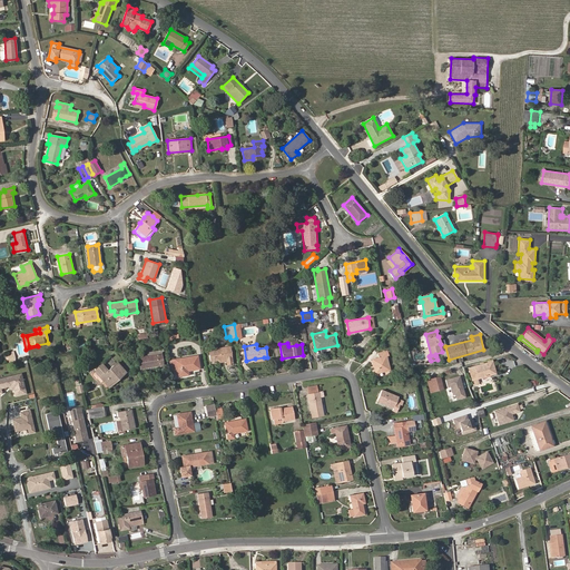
[(233,364),(229,346),(208,350),(210,361),(219,360),(226,359),(226,361),(227,365),(233,364)]
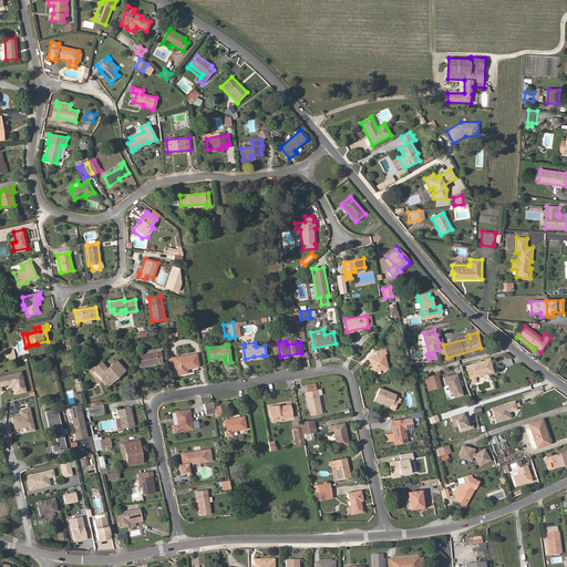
[(388,368),(384,354),(387,353),(385,349),(375,351),(377,356),(370,357),(373,371),(388,368)]
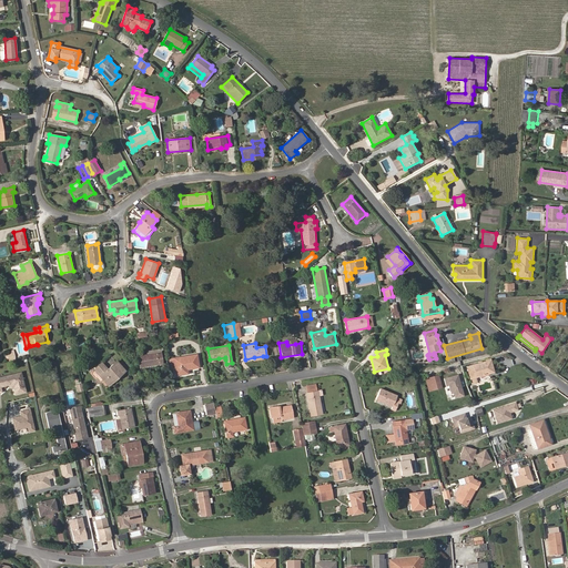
[(162,364),(161,353),(146,355),(138,356),(140,367),(162,364)]
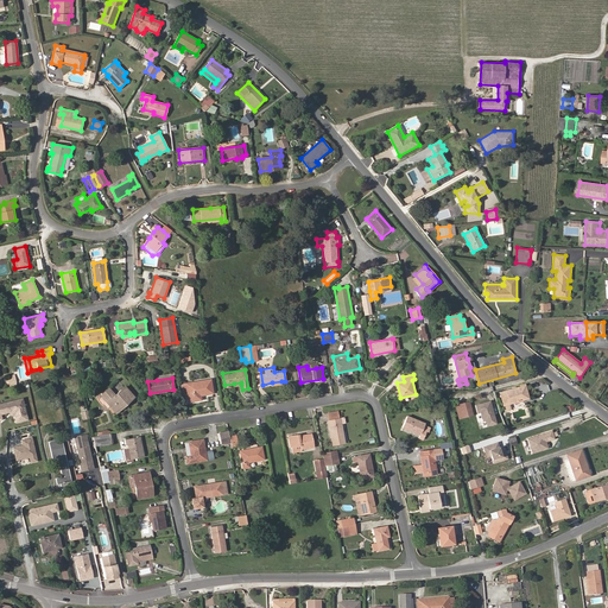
[(213,393),(210,380),(185,384),(189,401),(201,399),(200,396),(213,393)]
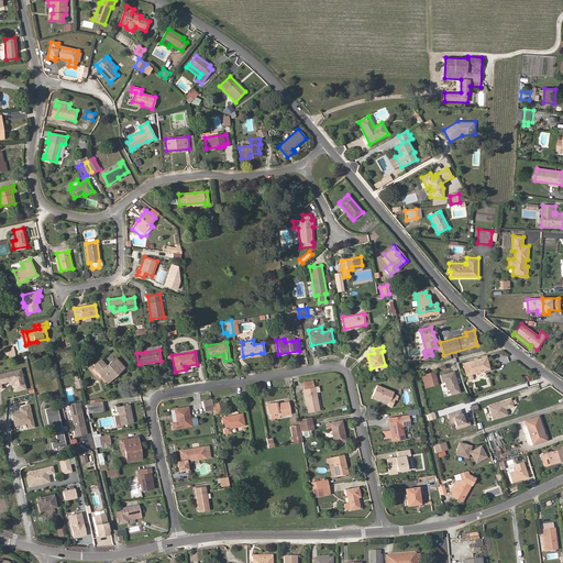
[(490,370),(487,355),(482,356),(482,357),(462,363),(465,374),(472,373),(472,374),(490,370)]
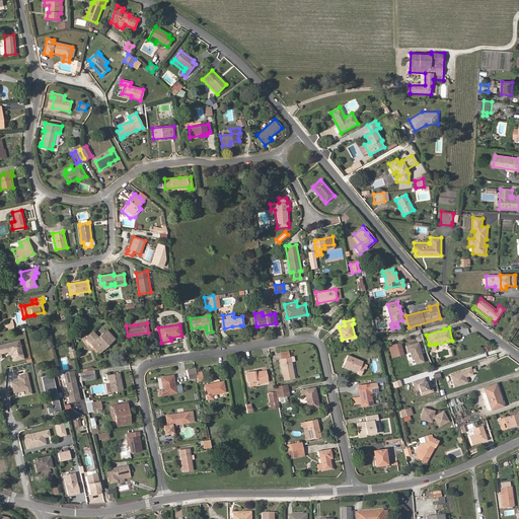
[(115,339),(106,329),(105,330),(113,340),(115,339)]
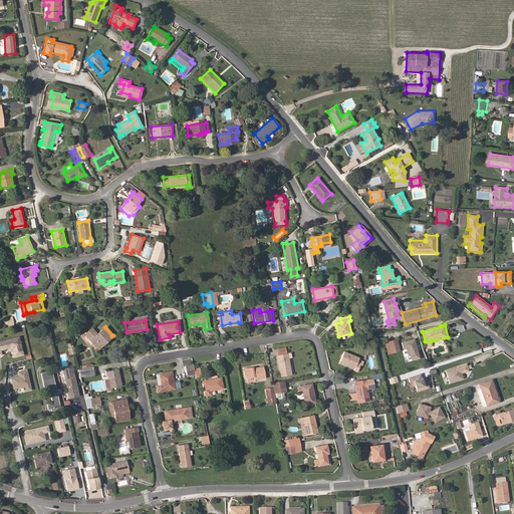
[(105,342),(111,336),(104,327),(97,334),(95,335),(90,329),(85,334),(83,336),(83,338),(86,341),(87,342),(90,345),(91,345),(93,343),(97,347),(104,341),(105,342)]
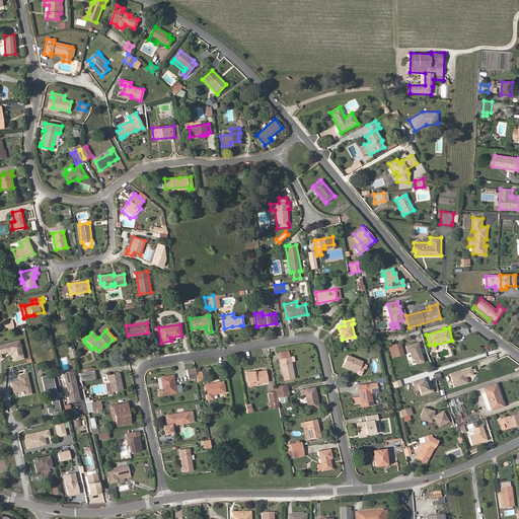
[(19,340),(3,344),(5,353),(9,352),(9,355),(12,354),(13,361),(23,358),(19,340)]
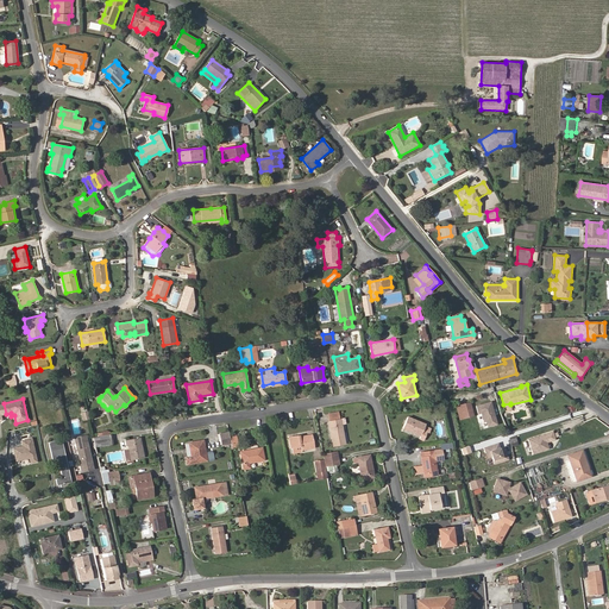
[(56,418),(52,399),(33,402),(36,412),(42,410),(44,420),(56,418)]
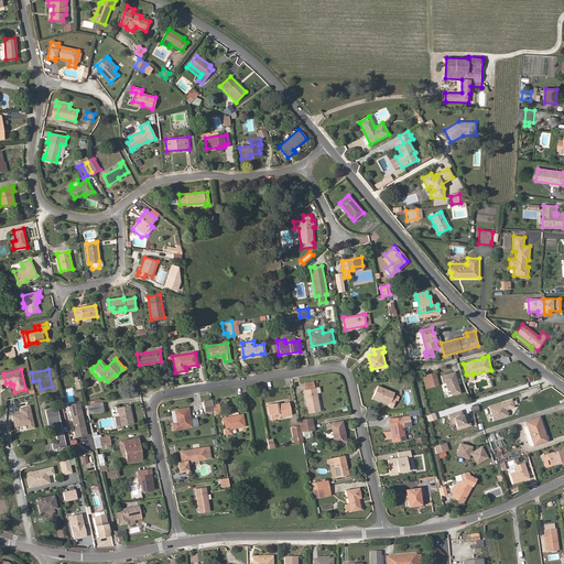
[(447,391),(449,390),(452,397),(462,393),(455,371),(441,376),(443,383),(445,382),(447,391)]
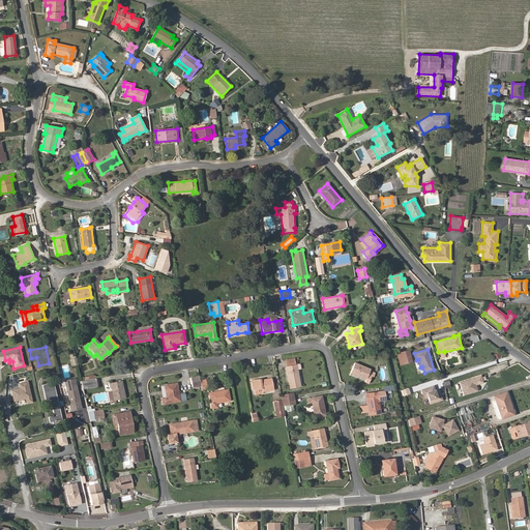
[(412,361),(409,350),(400,353),(403,364),(412,361)]
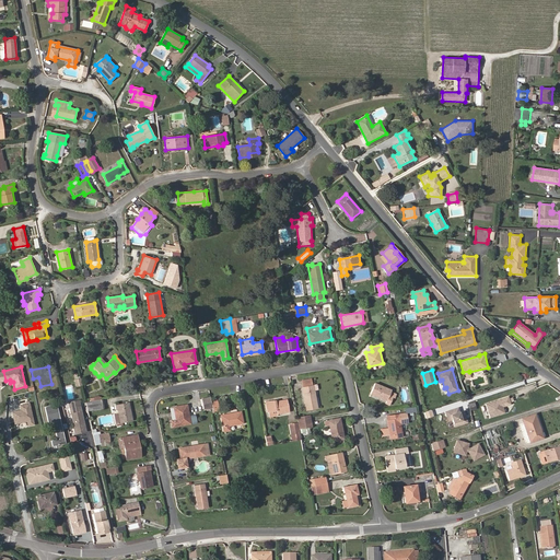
[(317,408),(313,385),(312,386),(311,378),(302,381),(303,387),(302,387),(306,410),(317,408)]
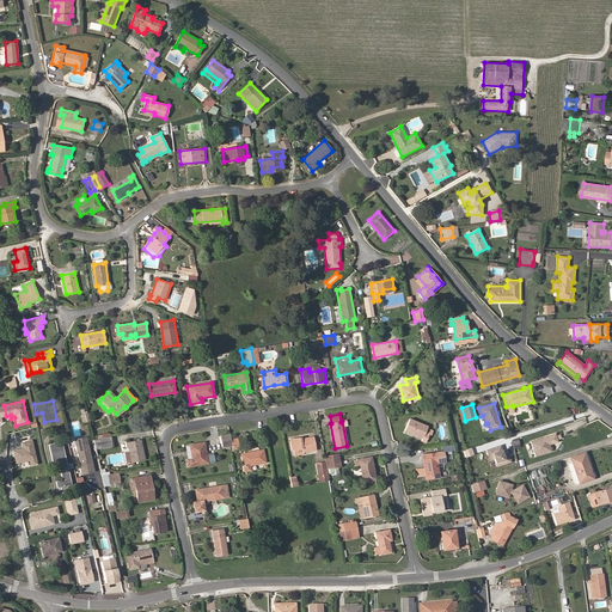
[(426,432),(428,427),(410,418),(404,430),(422,438),(421,441),(426,442),(429,434),(426,432)]
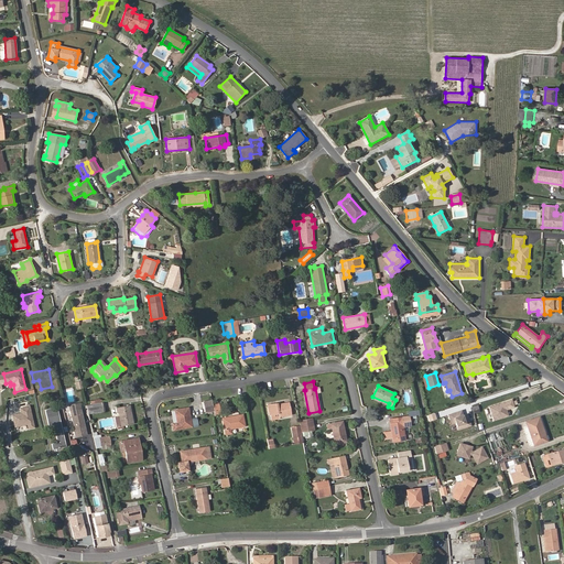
[(212,400),(204,401),(206,412),(214,411),(213,404),(212,400)]
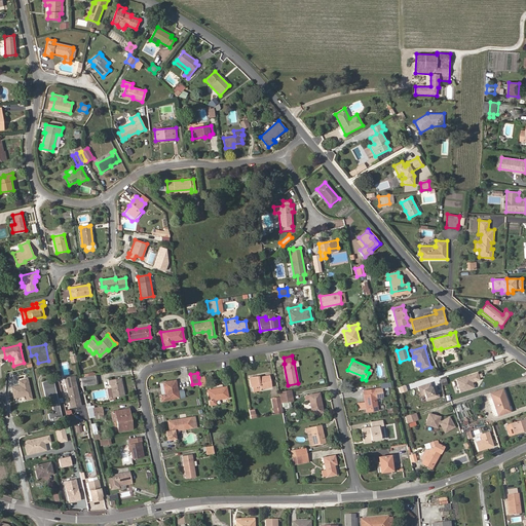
[(471,374),(456,379),(460,392),(475,388),(471,374)]
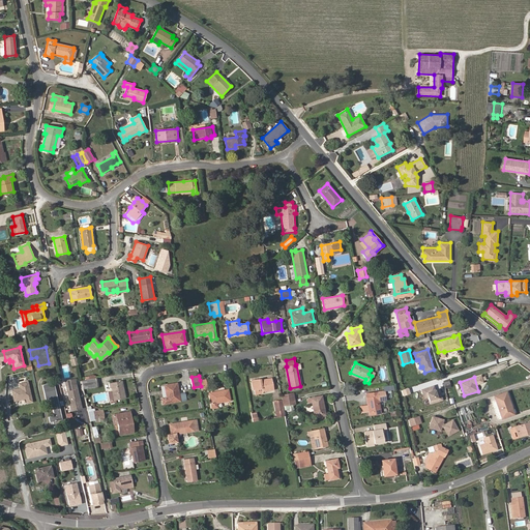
[(97,386),(96,378),(82,380),(83,388),(97,386)]
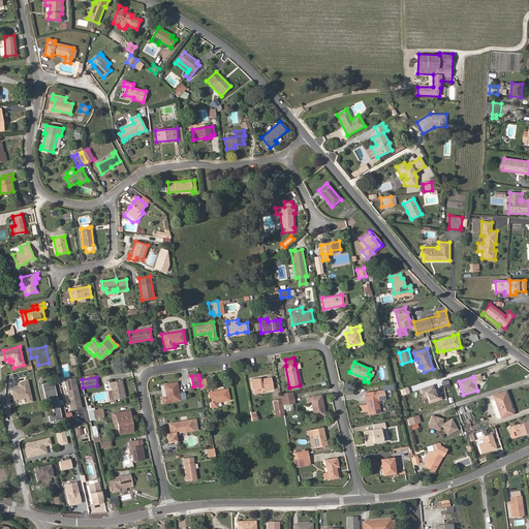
[(252,390),(261,387),(261,391),(273,389),(271,377),(260,379),(260,378),(250,379),(252,390)]
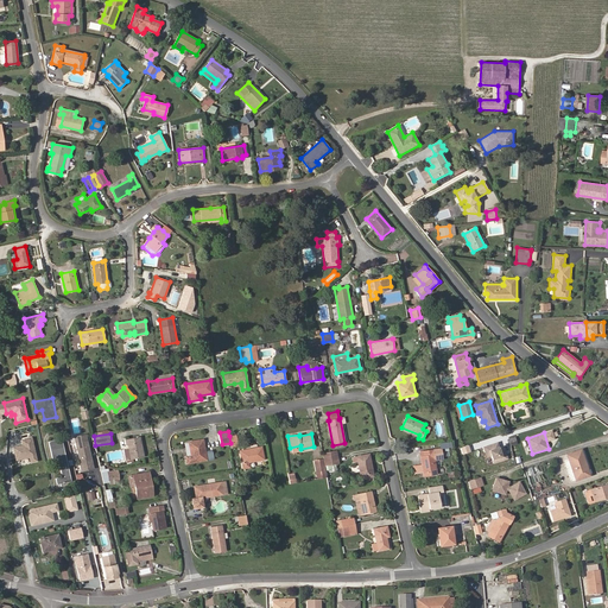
[(144,456),(139,437),(125,439),(126,444),(127,444),(128,449),(124,450),(127,463),(133,462),(133,458),(144,456)]
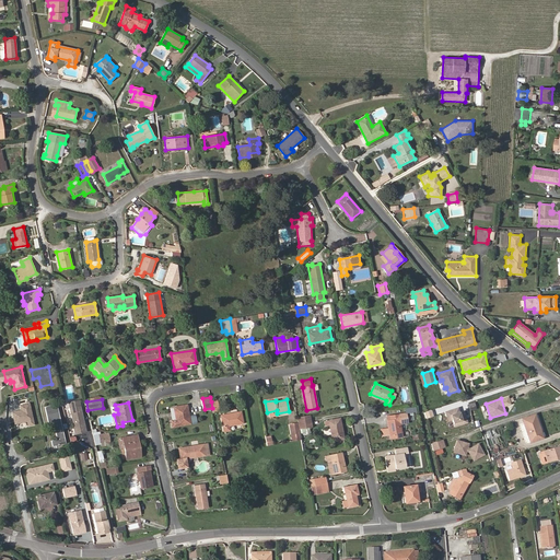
[(28,426),(34,424),(30,404),(20,406),(21,410),(12,412),(13,417),(14,417),(14,418),(13,419),(15,423),(27,421),(28,426)]
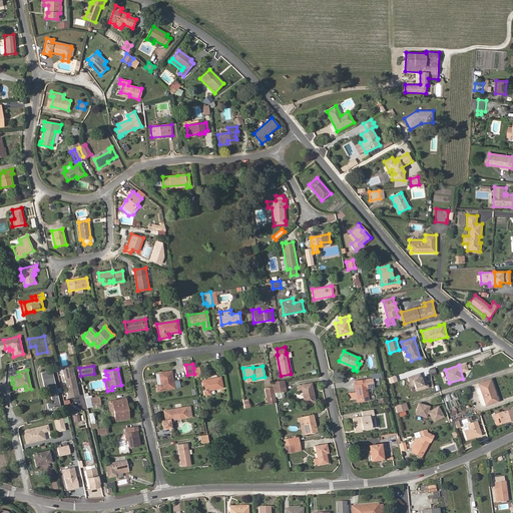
[(60,406),(52,370),(41,373),(44,388),(49,387),(52,402),(47,404),(48,409),(60,406)]
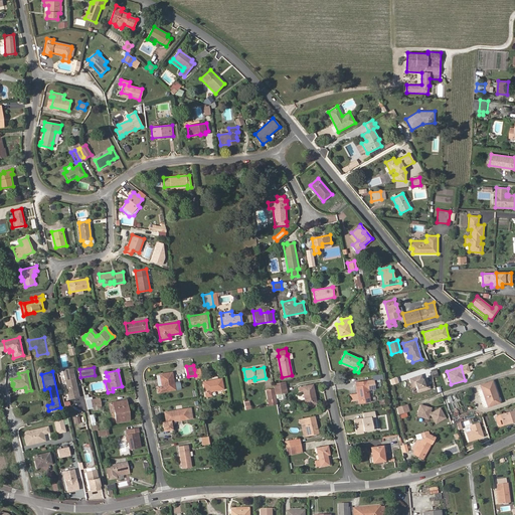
[(174,382),(172,372),(160,374),(162,386),(157,386),(158,392),(180,388),(179,382),(174,382)]
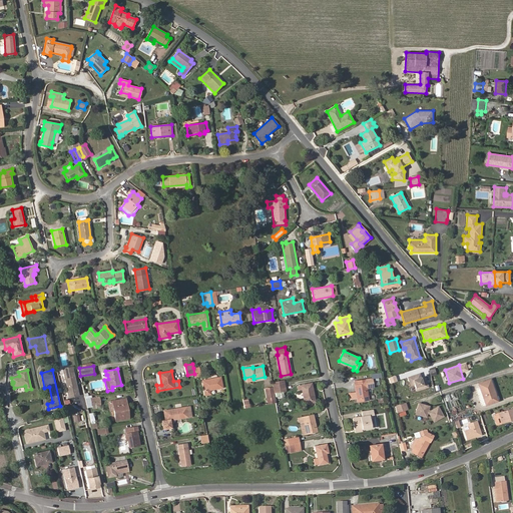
[(66,388),(68,398),(79,395),(76,384),(75,384),(75,383),(75,382),(73,372),(63,374),(66,388)]
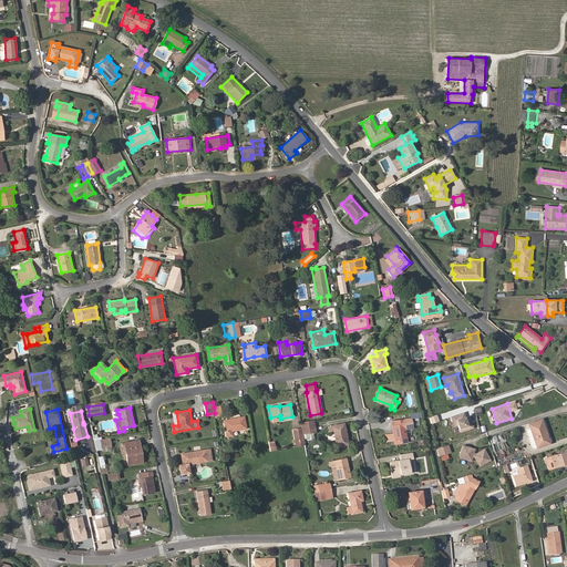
[(461,433),(474,428),(472,420),(467,421),(464,412),(450,416),(452,422),(456,421),(459,425),(461,433)]
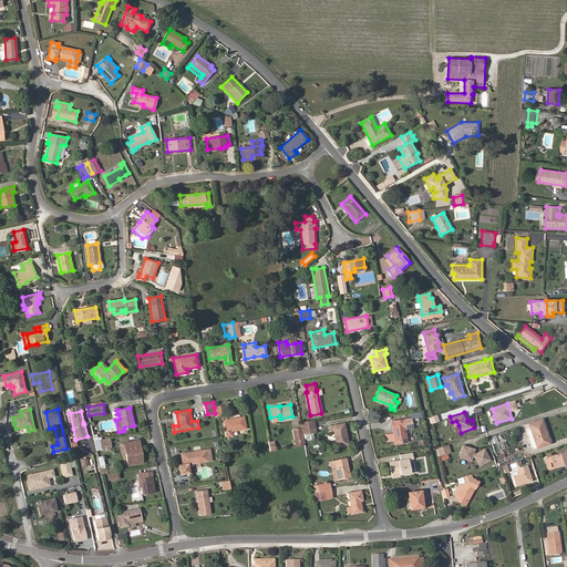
[(246,429),(244,416),(224,421),(226,436),(233,435),(232,431),(246,429)]
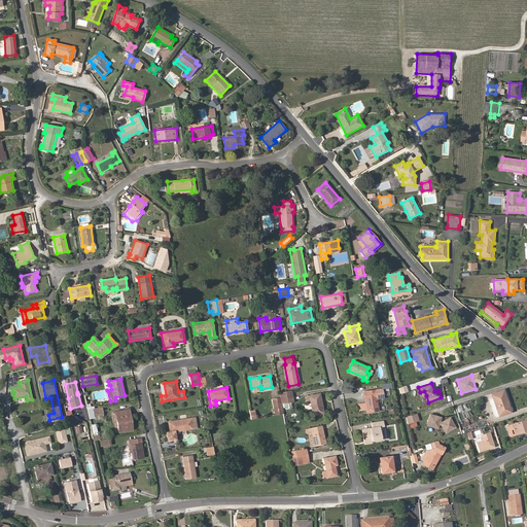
[(379,411),(377,399),(384,398),(382,388),(363,391),(365,402),(362,403),(363,409),(366,408),(366,413),(379,411)]
